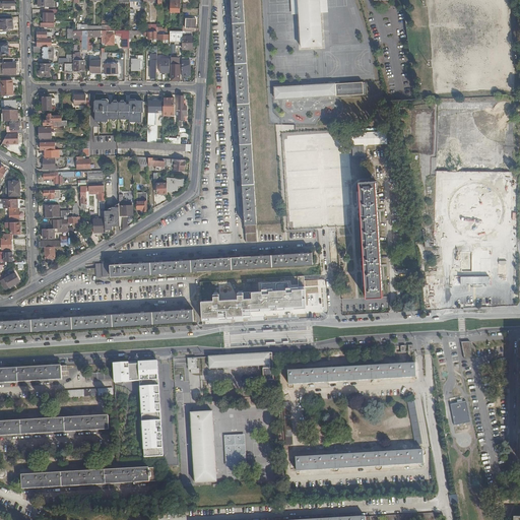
[(179,0),(170,0),(170,13),(179,13),(179,0)]
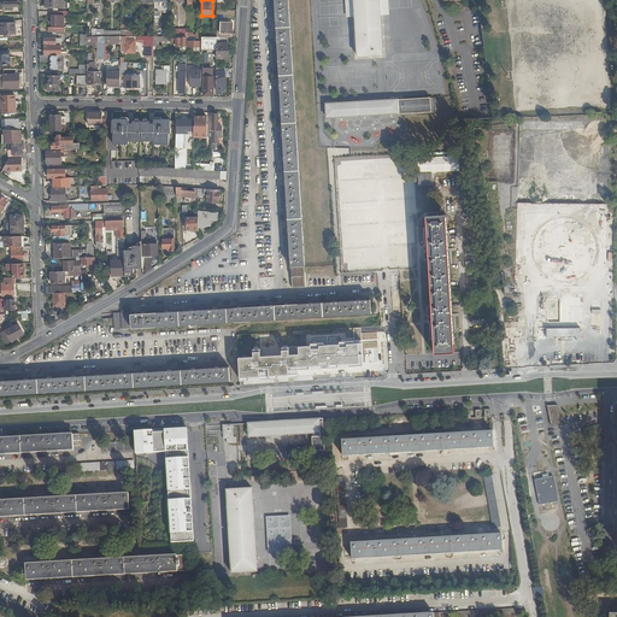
[(291,268),(292,277),(304,276),(304,266),(287,0),(275,0),(276,16),(276,18),(277,37),(277,40),(278,64),(278,66),(280,86),(280,88),(282,111),(282,113),(283,134),(283,136),(285,159),(285,162),(286,181),(286,183),(287,207),(288,209),(289,229),(289,230),(291,254),(291,257),(291,268)]
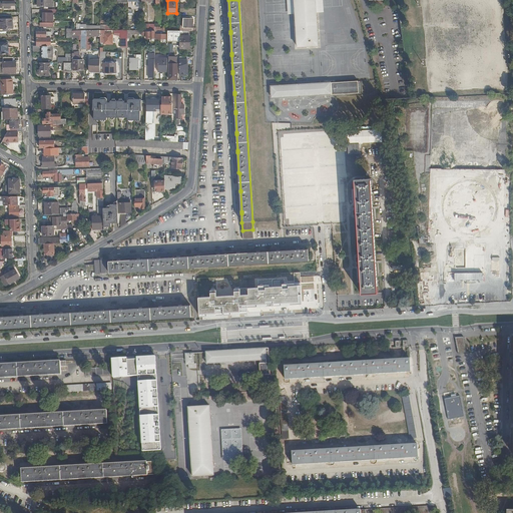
[(319,46),(315,0),(294,0),(298,47),(319,46)]
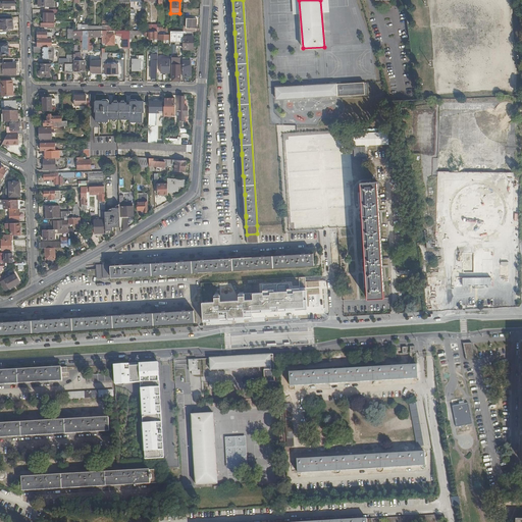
[(54,22),(54,13),(62,13),(62,10),(44,10),(43,22),(54,22)]
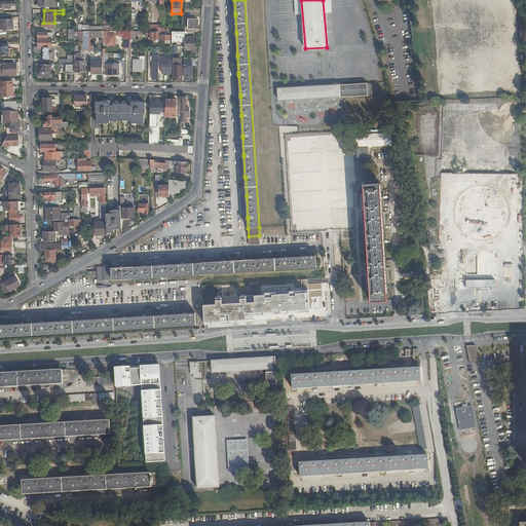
[(188,20),(188,27),(185,27),(185,32),(194,32),(197,33),(197,21),(188,20)]
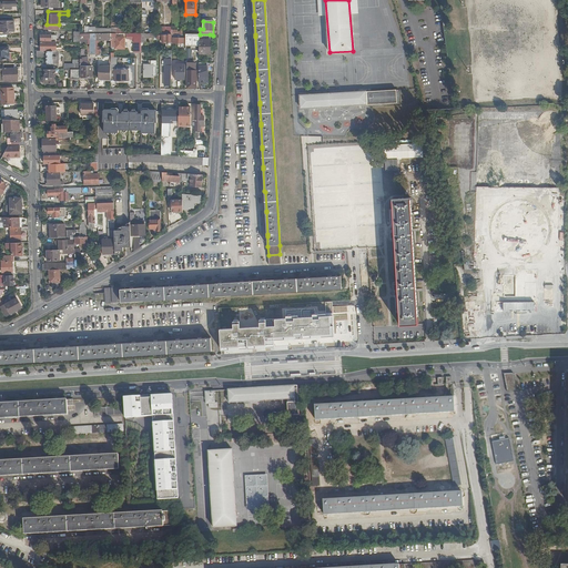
[(13,22),(1,23),(1,33),(13,33),(13,22)]
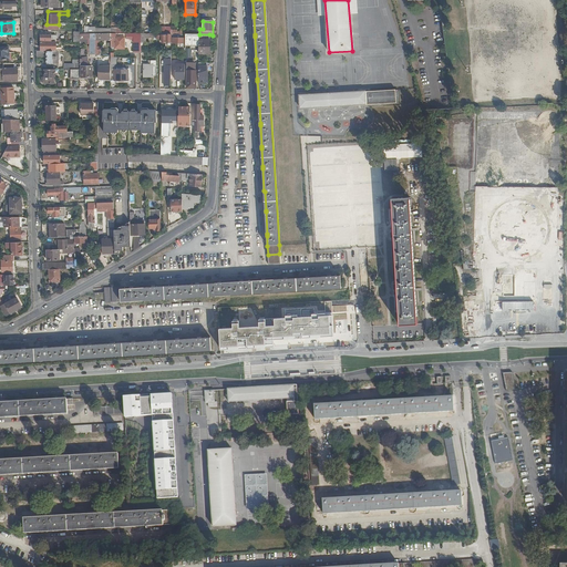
[(90,38),(90,47),(95,47),(95,33),(85,33),(80,33),(80,38),(90,38)]
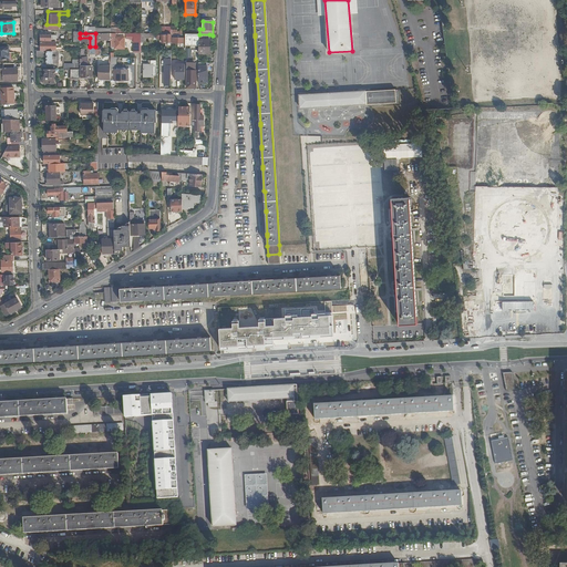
[(95,33),(95,47),(95,53),(95,55),(101,55),(101,41),(111,41),(111,34),(104,34),(95,33)]
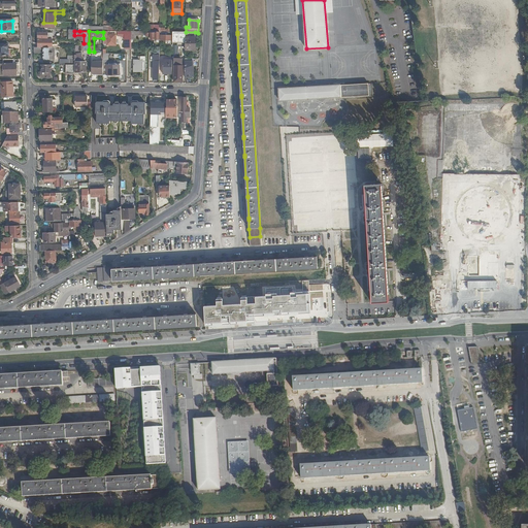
[(103,32),(103,38),(102,44),(106,44),(110,44),(111,46),(116,46),(116,34),(108,34),(108,32),(103,32)]
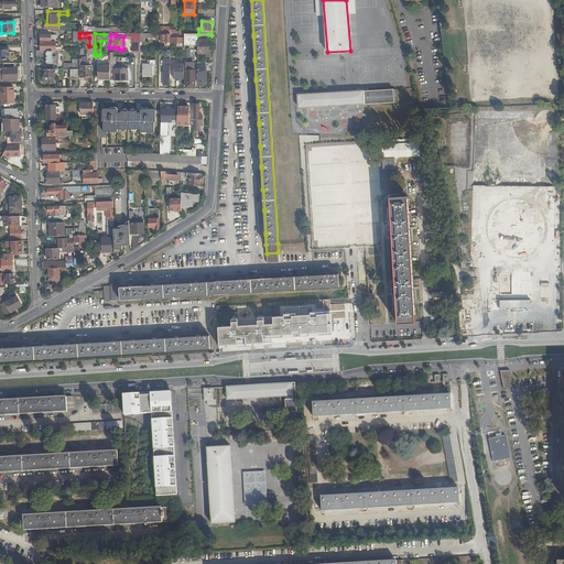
[(132,44),(132,53),(140,53),(140,43),(140,34),(125,34),(125,39),(128,41),(132,44)]
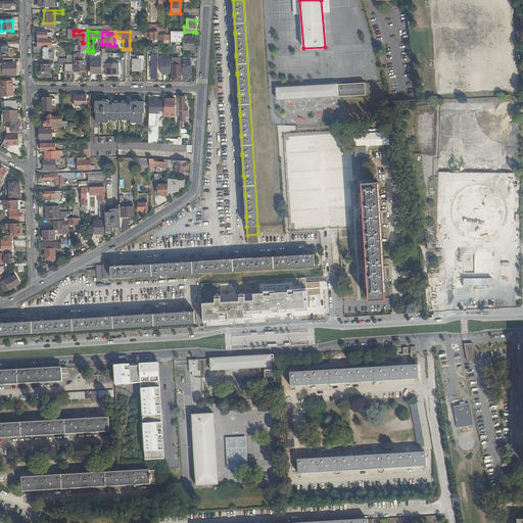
[(144,32),(144,36),(144,37),(147,37),(147,40),(157,40),(157,33),(155,33),(148,33),(148,32),(144,32)]
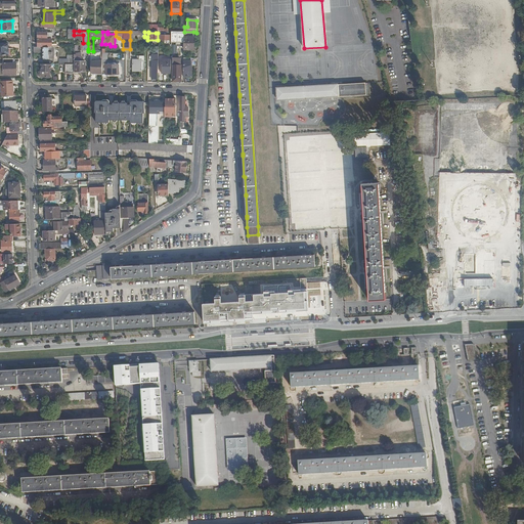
[(184,33),(184,40),(183,50),(193,50),(193,32),(184,32),(184,33)]
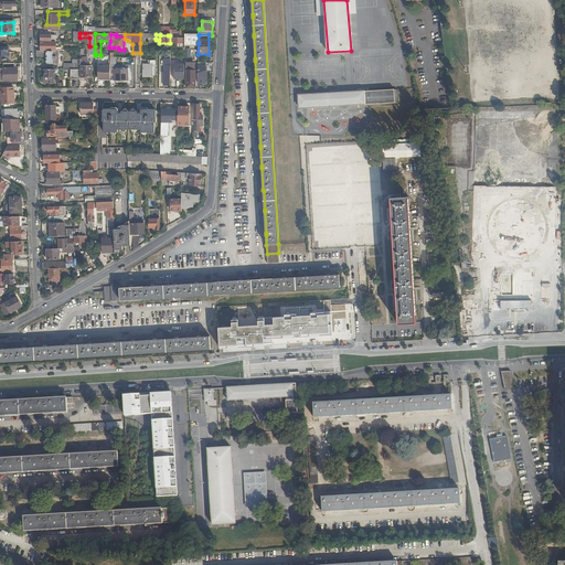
[(171,39),(171,44),(183,44),(183,39),(184,39),(184,35),(171,35),(171,39)]
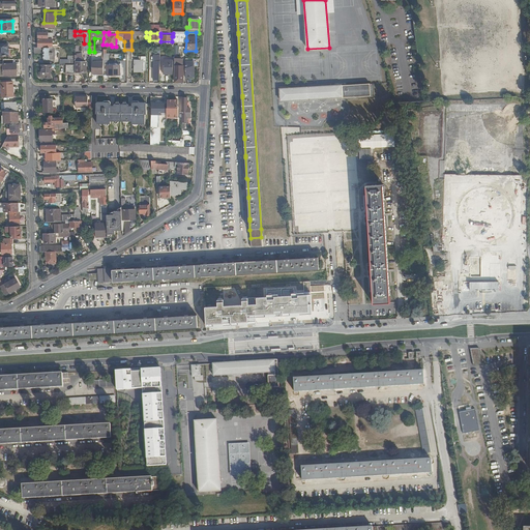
[(38,39),(38,48),(45,48),(52,48),(52,39),(38,39)]
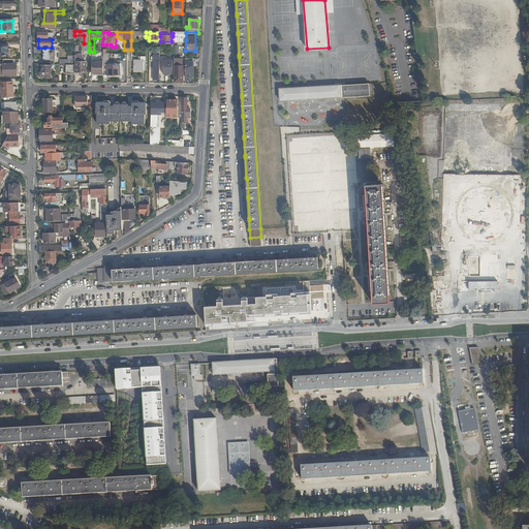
[(43,53),(43,60),(53,60),(53,49),(44,49),(44,48),(38,48),(33,48),(34,53),(43,53)]
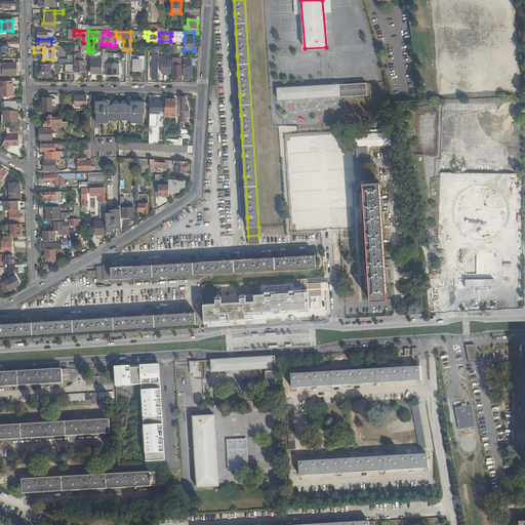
[(80,63),(80,55),(74,57),(74,59),(74,63),(75,63),(75,72),(84,72),(84,63),(80,63)]
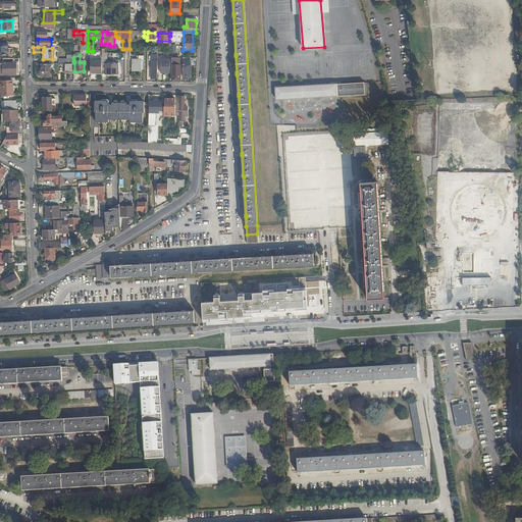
[(101,57),(101,62),(101,71),(101,74),(117,74),(117,64),(111,64),(111,60),(107,60),(106,57),(101,57)]
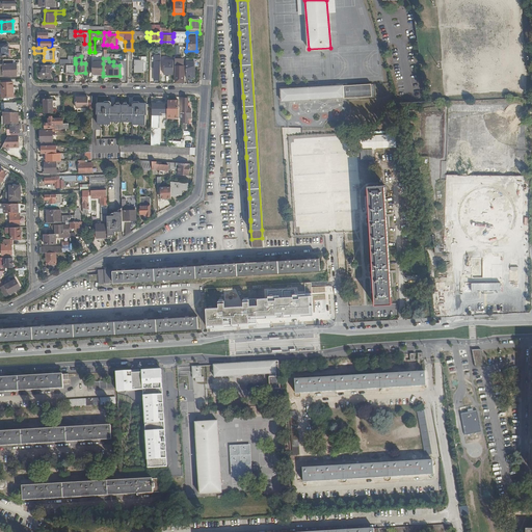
[(174,60),(164,60),(164,75),(174,75),(174,60)]
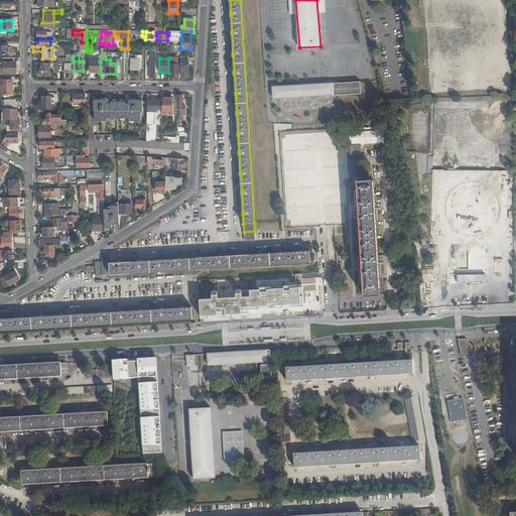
[(15,63),(13,63),(12,59),(2,59),(2,65),(0,63),(0,75),(15,75),(15,63)]
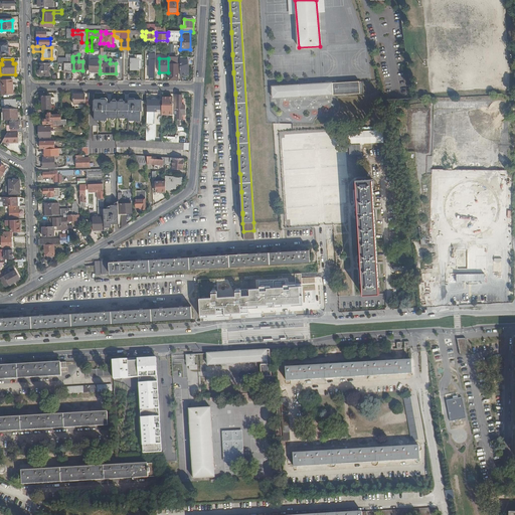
[(131,59),(131,69),(139,69),(139,59),(135,59),(131,59)]
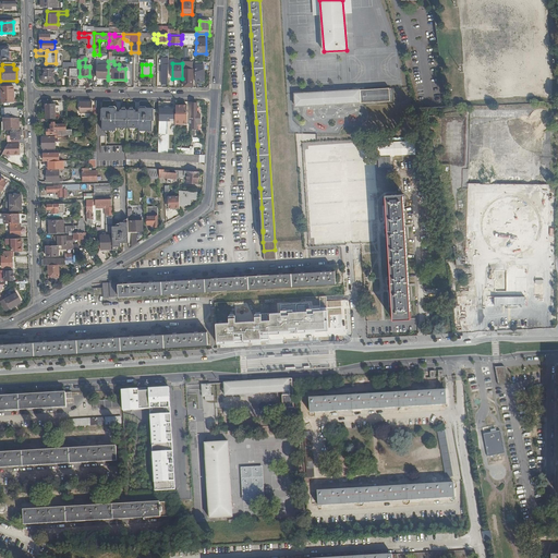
[(96,73),(96,76),(108,76),(108,67),(102,67),(97,67),(97,72),(96,73)]
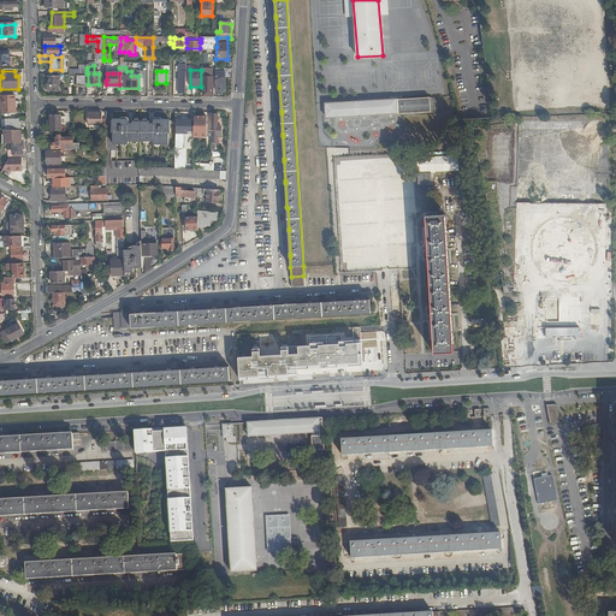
[(48,90),(59,90),(59,76),(47,76),(47,86),(45,86),(45,89),(48,90)]
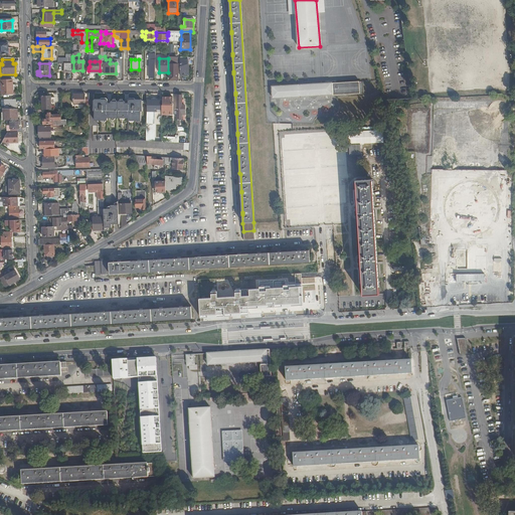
[(64,67),(64,72),(72,72),(72,70),(72,63),(66,63),(64,63),(64,67)]
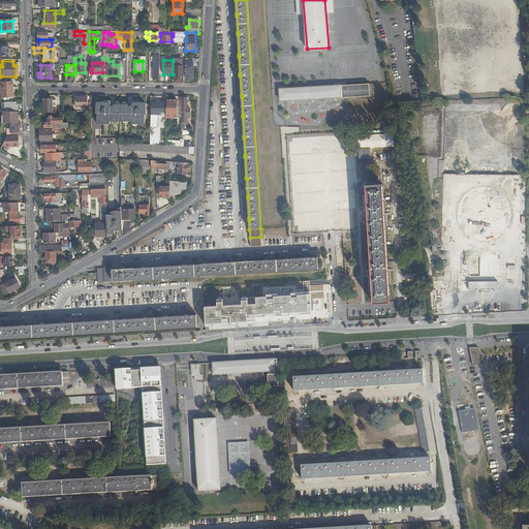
[(1,84),(1,89),(2,97),(2,98),(16,97),(14,88),(13,88),(12,83),(1,84)]
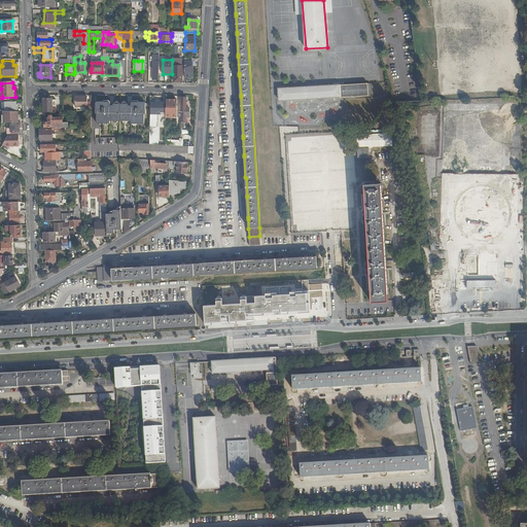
[(279,101),(341,97),(340,84),(278,89),(279,101)]
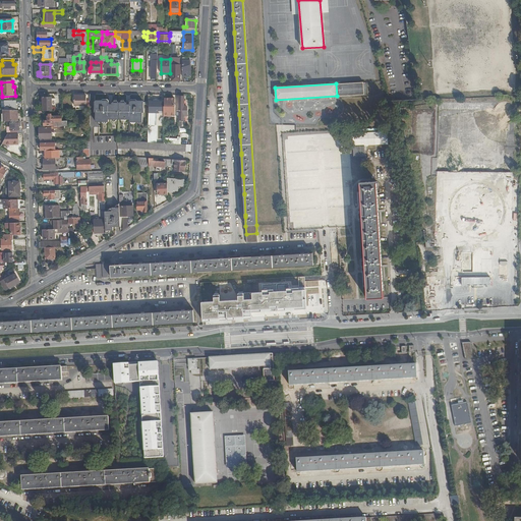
[(84,110),(90,110),(90,102),(87,102),(87,97),(74,97),(74,107),(85,107),(84,110)]
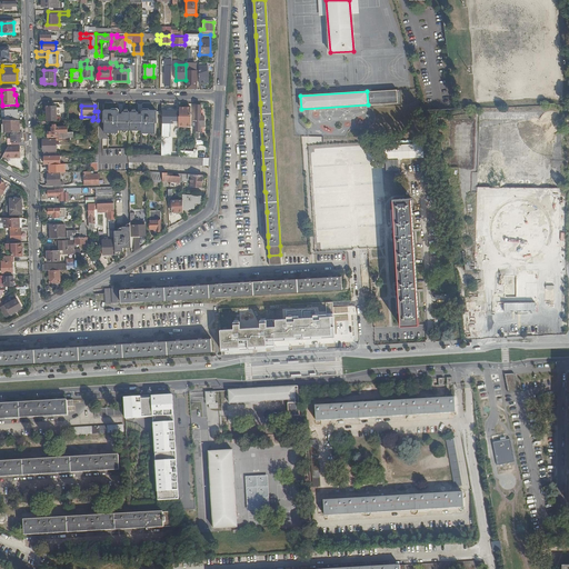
[(56,108),(47,108),(47,122),(56,121),(56,120),(56,112),(56,108)]
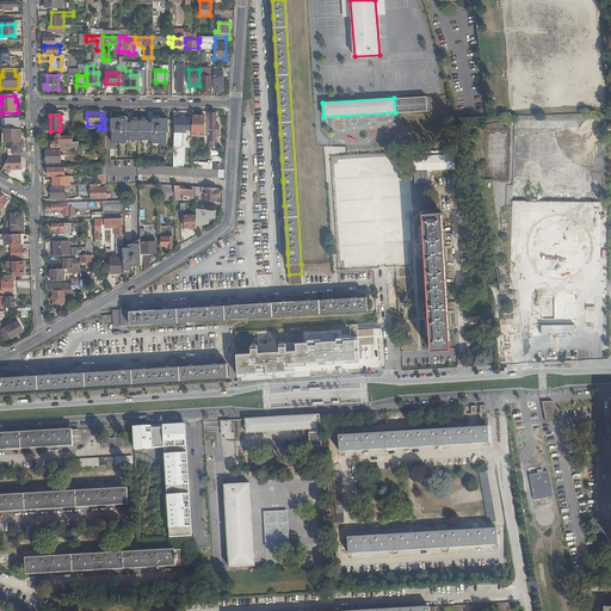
[(193,127),(192,127),(192,135),(204,135),(204,117),(193,117),(193,127)]
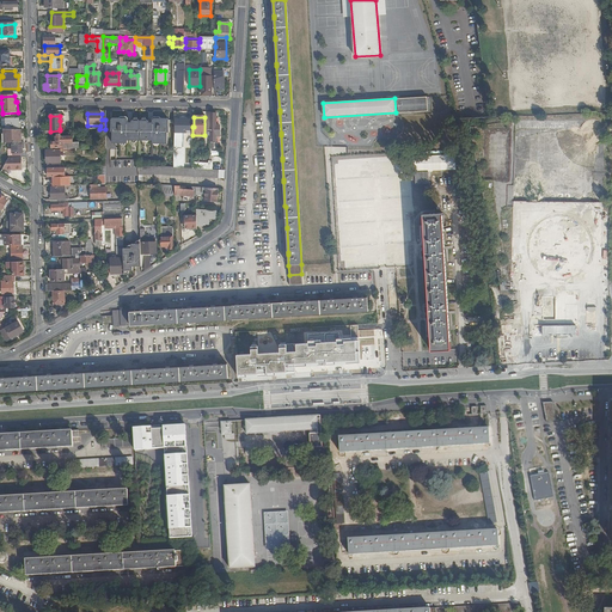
[(18,118),(5,120),(5,129),(18,130),(18,118)]
